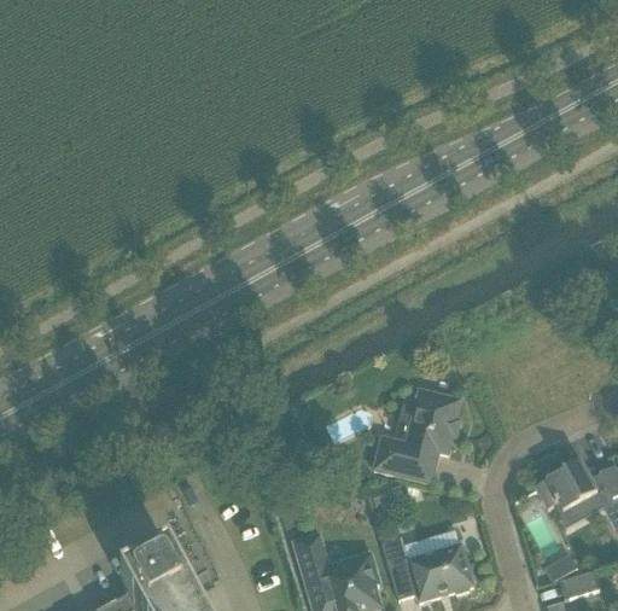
[(374,469),(431,483),(438,452),(448,454),(453,434),(456,435),(460,419),(456,418),(461,399),(419,388),(406,442),(382,436),(374,469)]
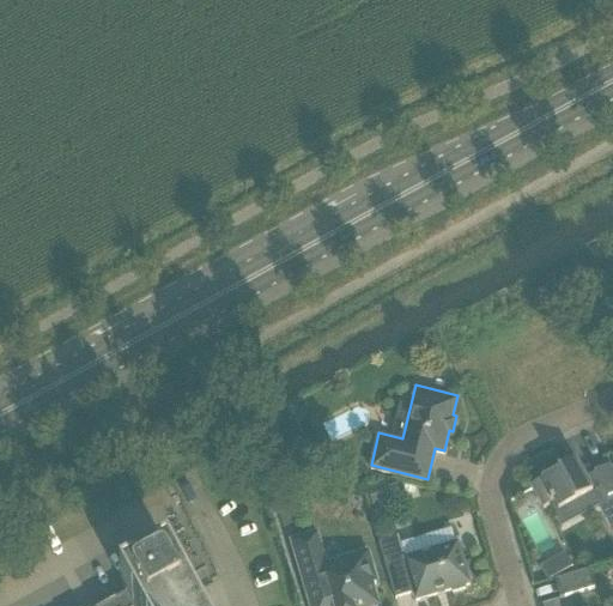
[(280,423),(273,437),(291,446),(297,431),(280,423)]
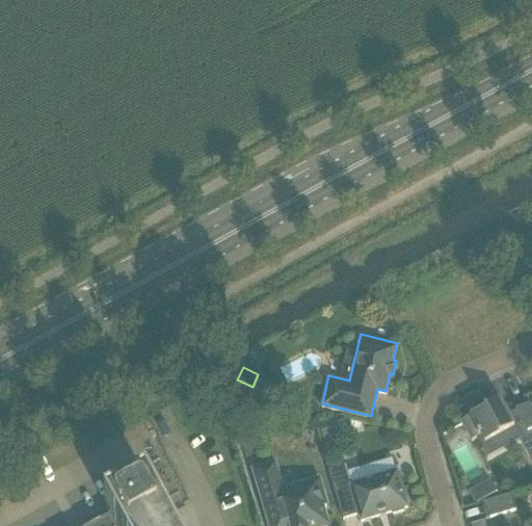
[(517,432),(531,457),(531,456),(531,405),(529,399),(507,412),(502,400),(489,406),(488,405),(482,409),(481,405),(460,417),(472,437),(480,431),(484,440),(515,422),(521,431),(517,432)]
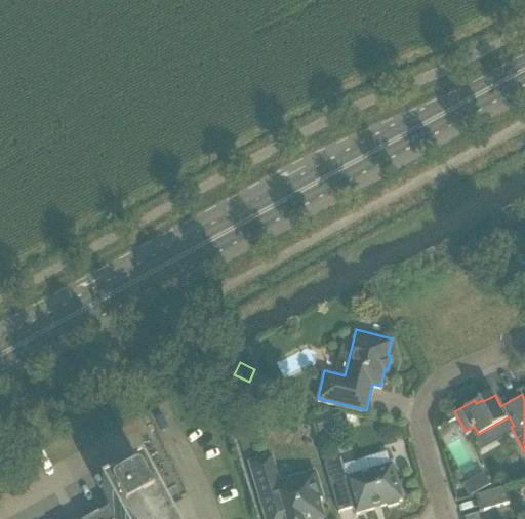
[(330,410),(314,415),(318,430),(335,425),(330,410)]
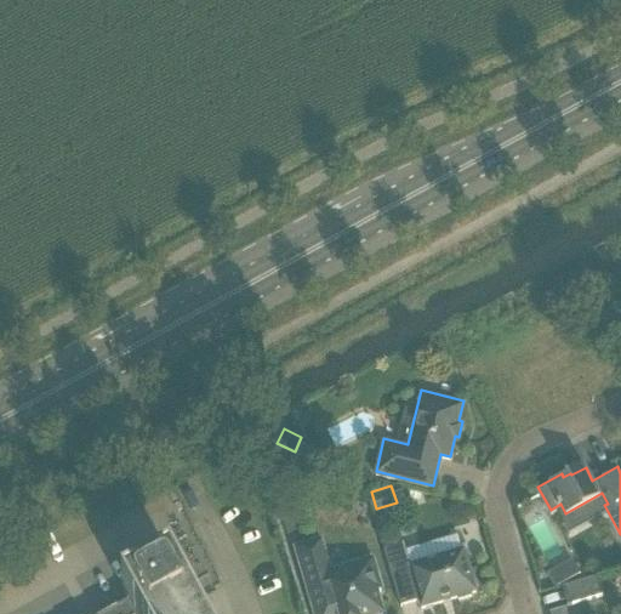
[(295,512),(283,516),(286,528),(298,524),(295,512)]
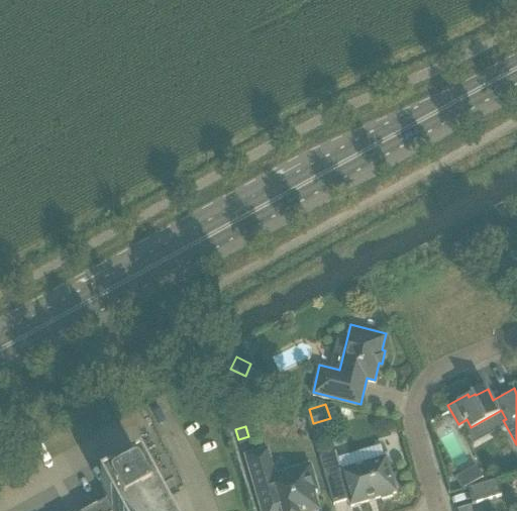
[(267,446),(246,452),(264,510),(306,510),(318,507),(313,490),(317,488),(309,461),(274,471),(267,446)]
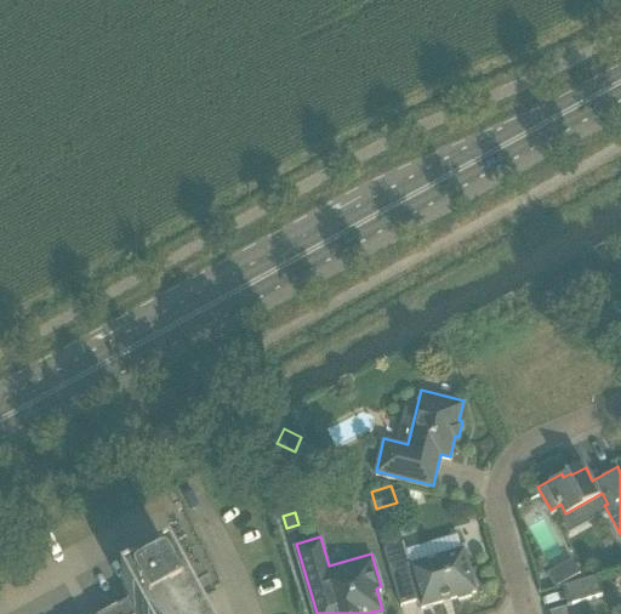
[(419,595),(421,603),(457,593),(459,596),(472,592),(471,589),(476,587),(474,583),(477,581),(474,573),(471,574),(463,547),(440,553),(411,562),(404,539),(383,544),(400,602),(403,602),(402,600),(419,595)]
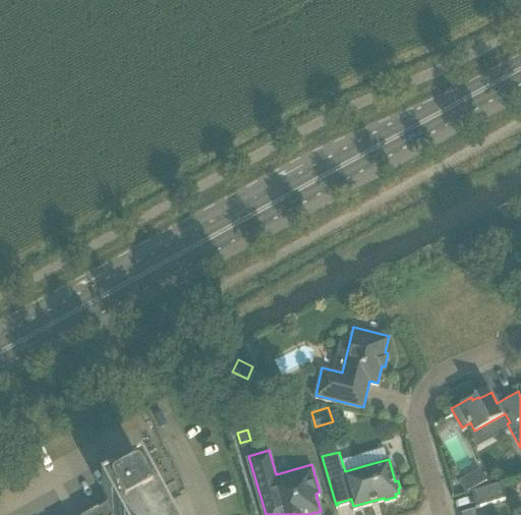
[(170,514),(143,466),(118,481),(112,484),(103,489),(109,500),(84,513),(84,514),(170,514)]
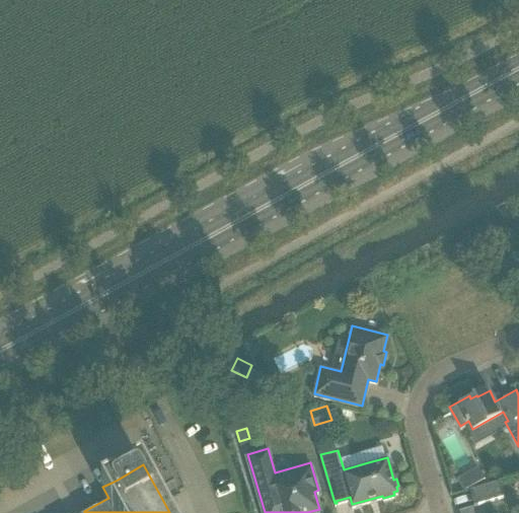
[(477,464),(456,477),(463,488),(484,477),(477,464)]
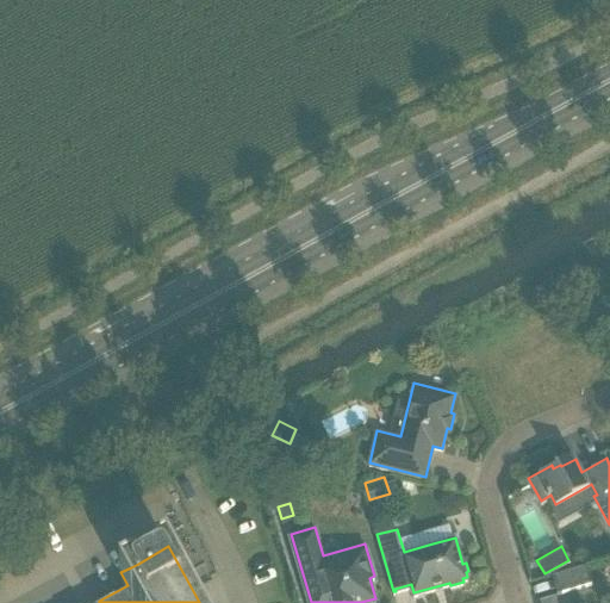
[(556,571),(561,589),(592,580),(586,561),(556,571)]
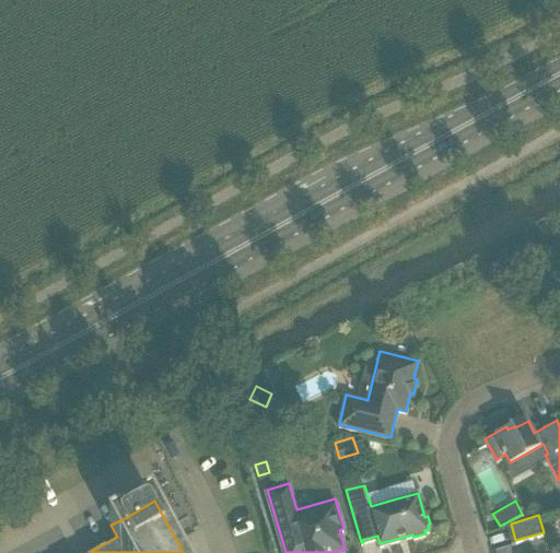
[(511,552),(509,543),(493,548),(494,552),(511,552)]
